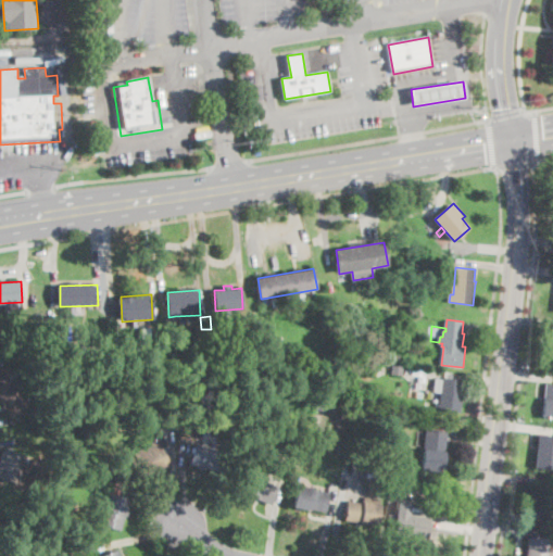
[(382,365),(380,373),(369,369),(371,363),(382,365)]
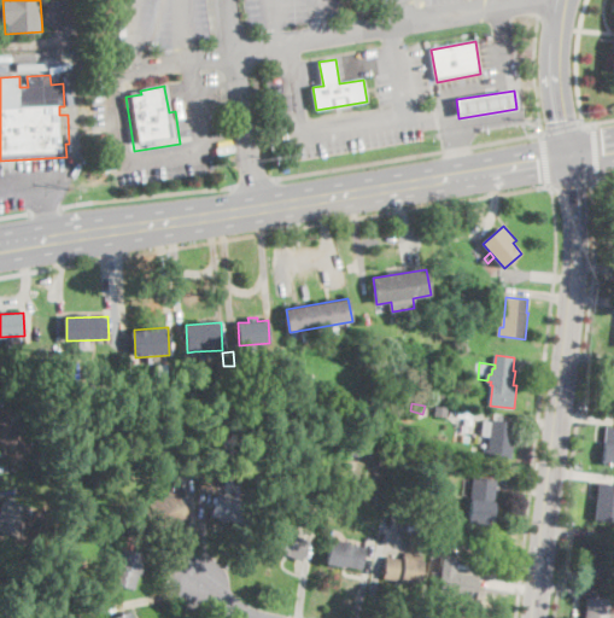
[(448,407),(448,417),(437,415),(437,406),(448,407)]
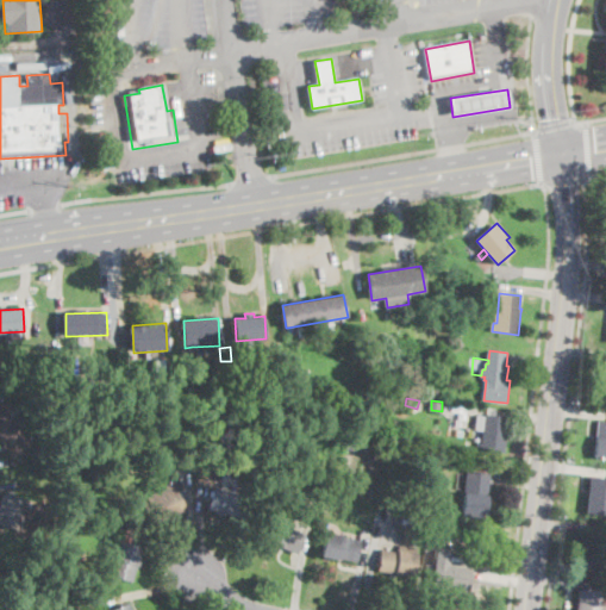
[(0,410),(4,408),(31,446),(13,459),(0,440),(0,410)]
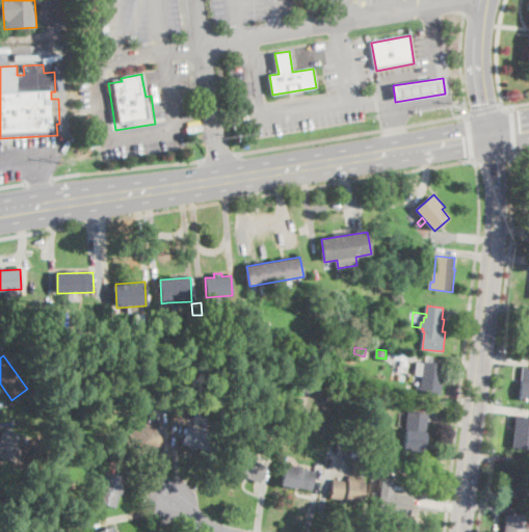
[(441,395),(417,393),(418,386),(422,386),(424,362),(444,364),(441,395)]
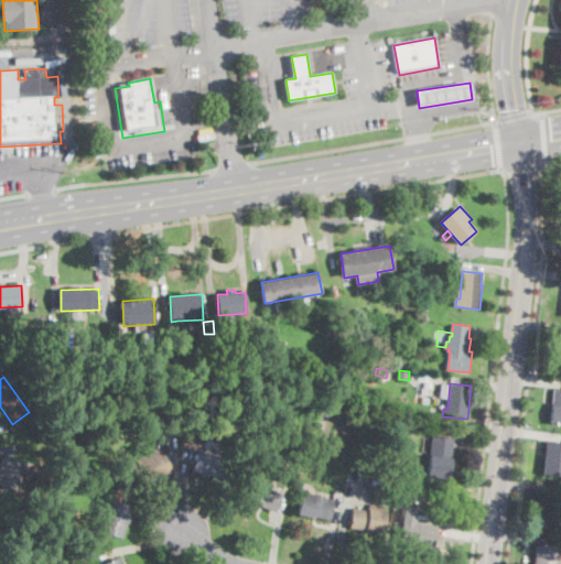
[(560,425),(551,424),(556,389),(560,389),(560,425)]
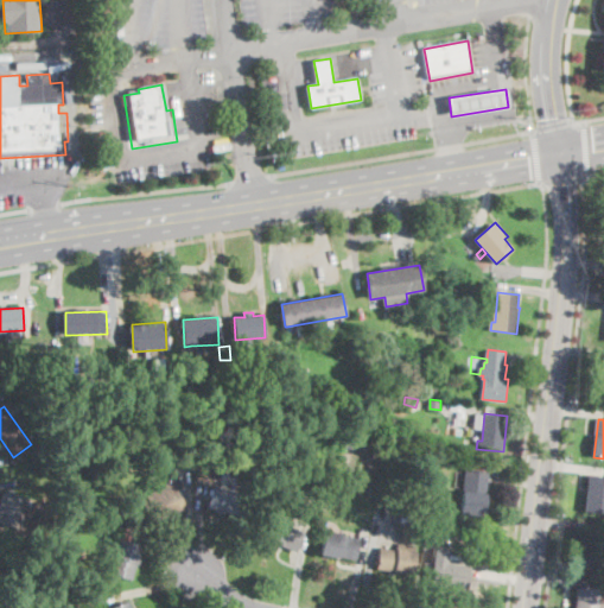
[(237,436),(234,449),(223,447),(228,434),(237,436)]
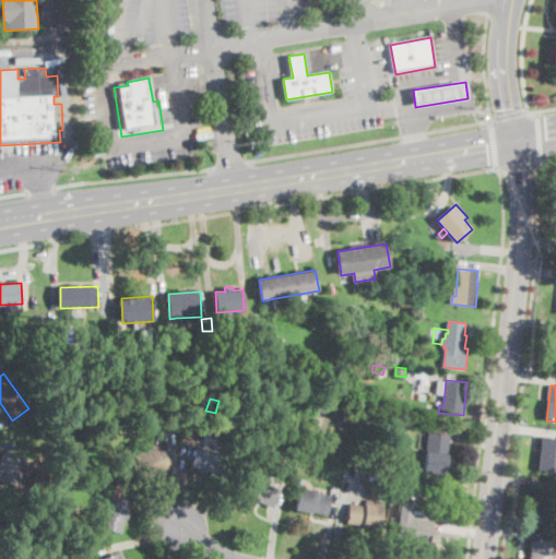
[(446,475),(424,472),(429,430),(451,432),(446,475)]
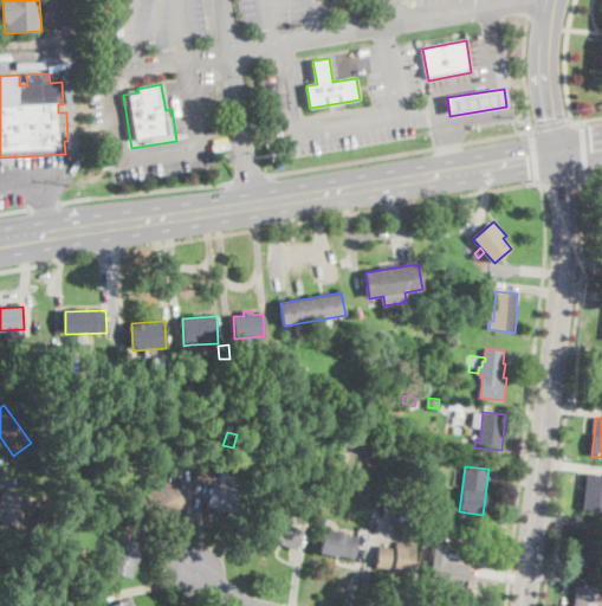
[(172,514),(156,522),(143,497),(148,495),(144,489),(167,478),(177,472),(183,483),(176,487),(187,507),(172,514)]
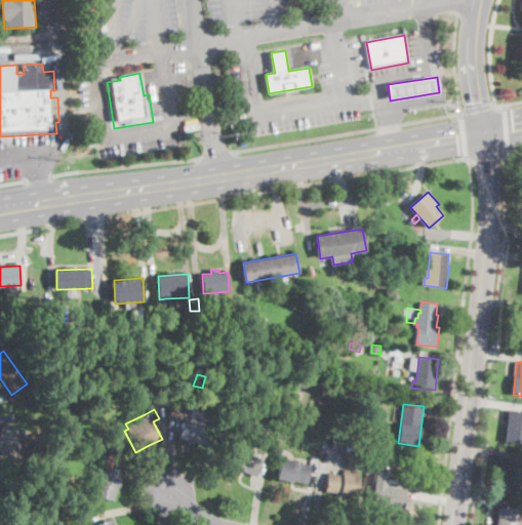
[(521,443),(507,442),(509,426),(511,410),(521,411),(521,443)]
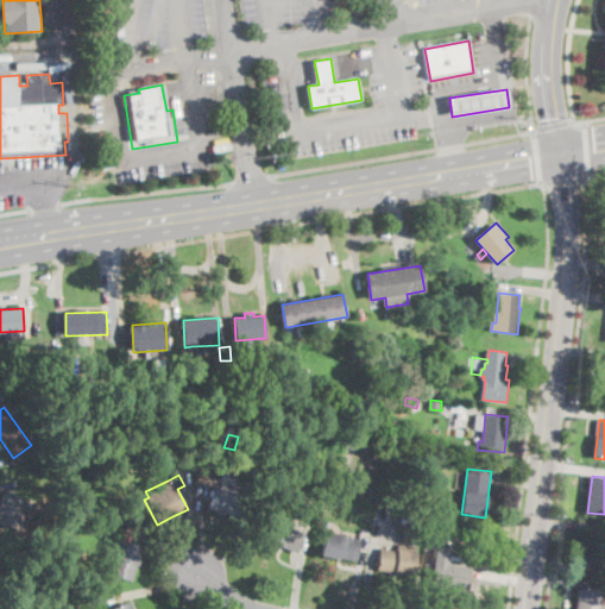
[(253,496),(247,519),(210,509),(216,485),(253,496)]
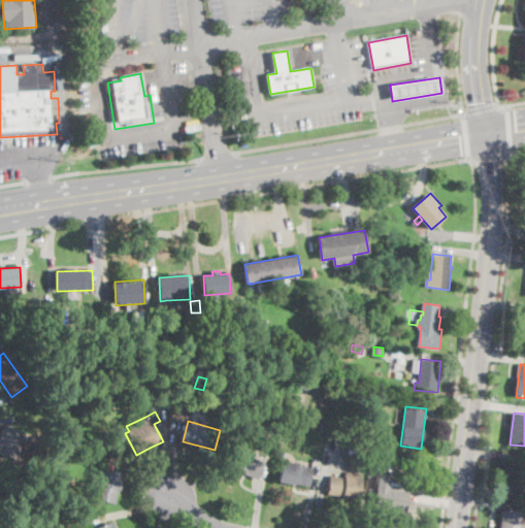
[(26,432),(20,464),(0,459),(0,440),(3,428),(26,432)]
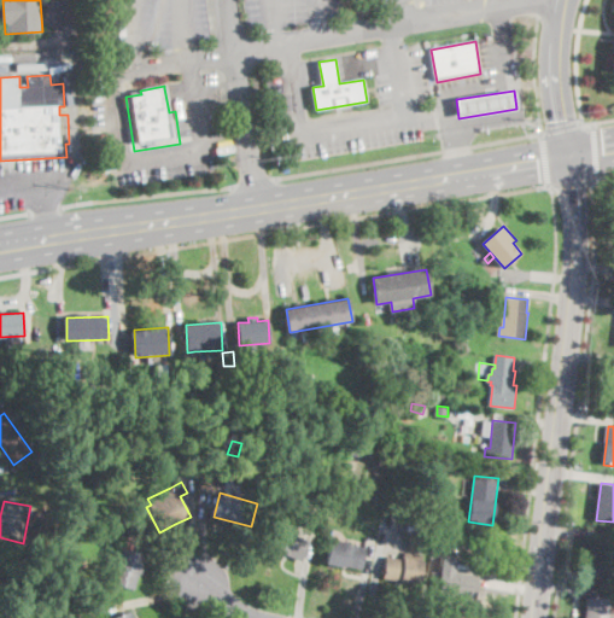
[(310,548),(304,561),(270,547),(279,528),(313,541),(310,548)]
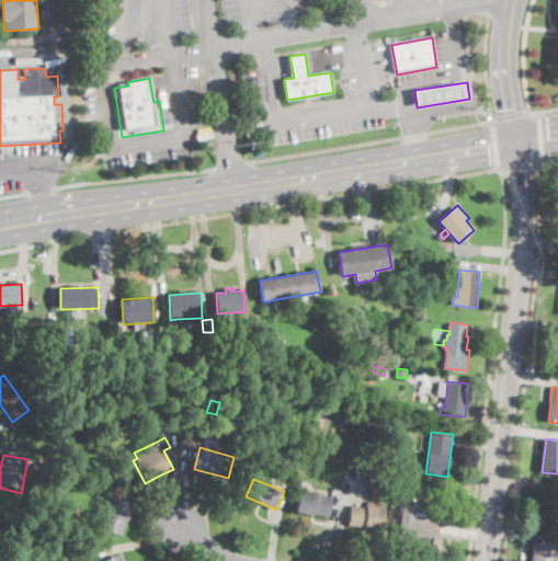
[(389,484),(387,502),(372,500),(374,482),(389,484)]
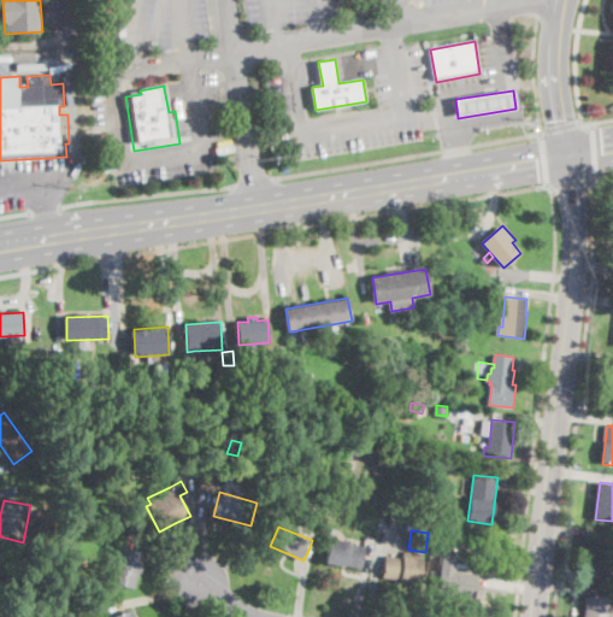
[(141,547),(140,551),(147,553),(142,573),(140,573),(136,589),(112,583),(122,547),(124,547),(128,532),(143,536),(141,547)]
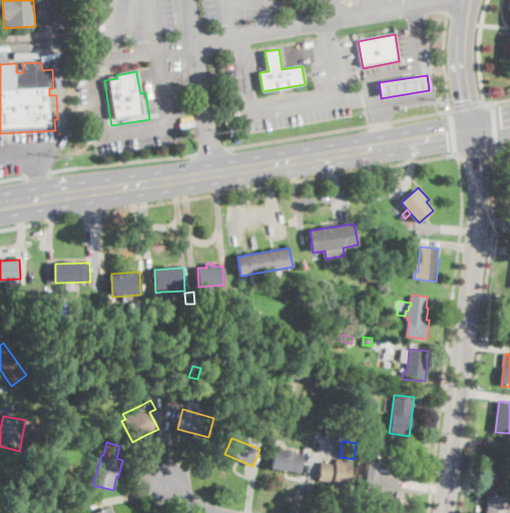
[(302,475),(272,469),(276,448),(306,454),(302,475)]
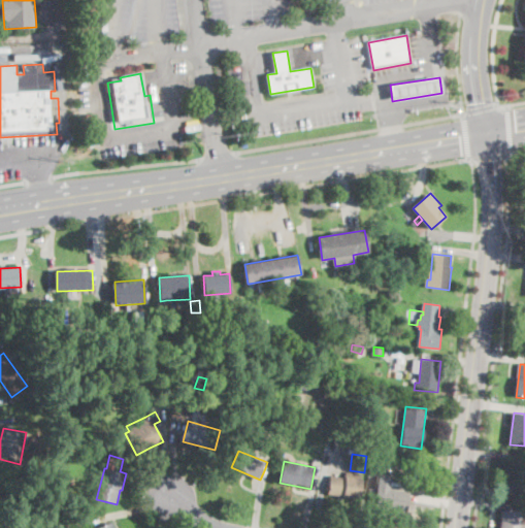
[(524,497),(504,495),(509,461),(524,463),(524,497)]
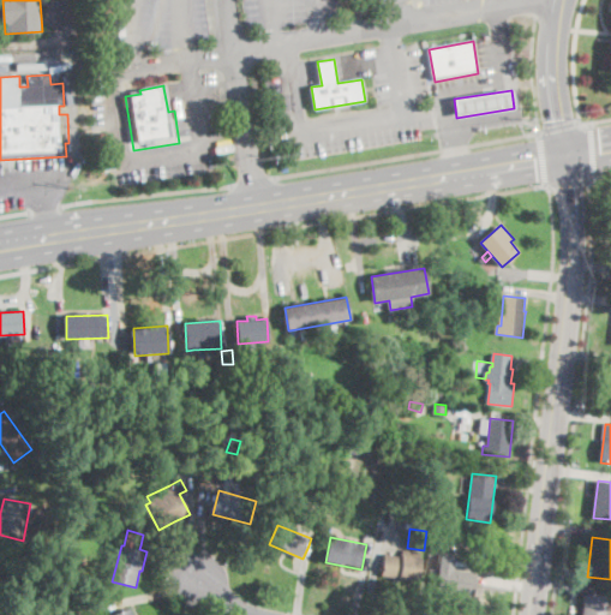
[(423,560),(419,583),(382,577),(385,554),(423,560)]
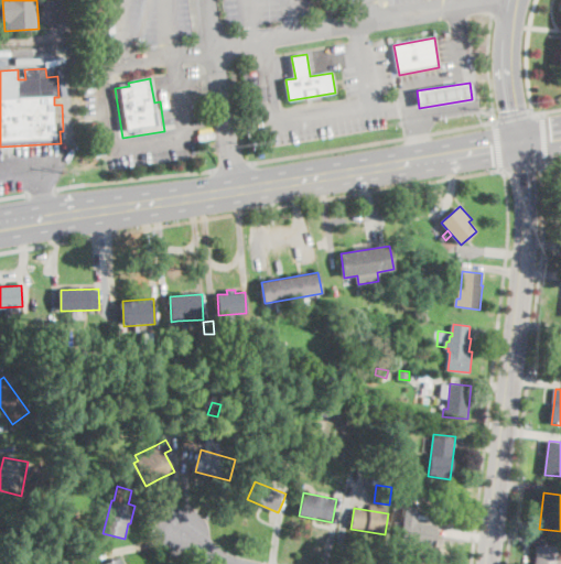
[(432,548),(400,542),(405,520),(437,525),(432,548)]
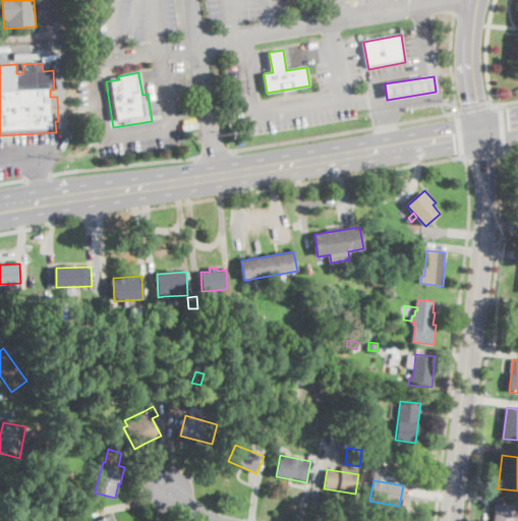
[(515,517),(514,520),(493,520),(494,515),(495,503),(516,505),(515,517)]
